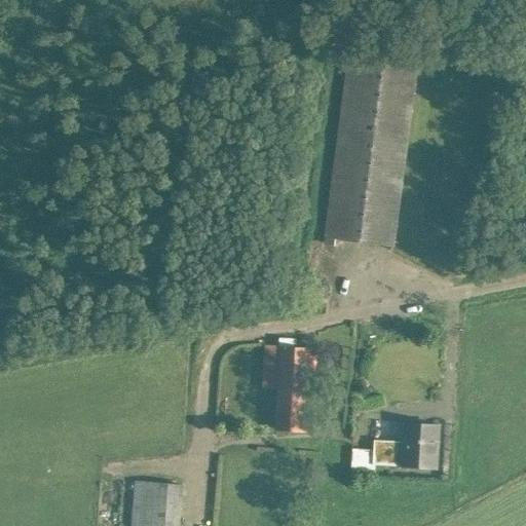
[(350,46),(328,217),(326,237),(392,246),(418,55),(350,46)]
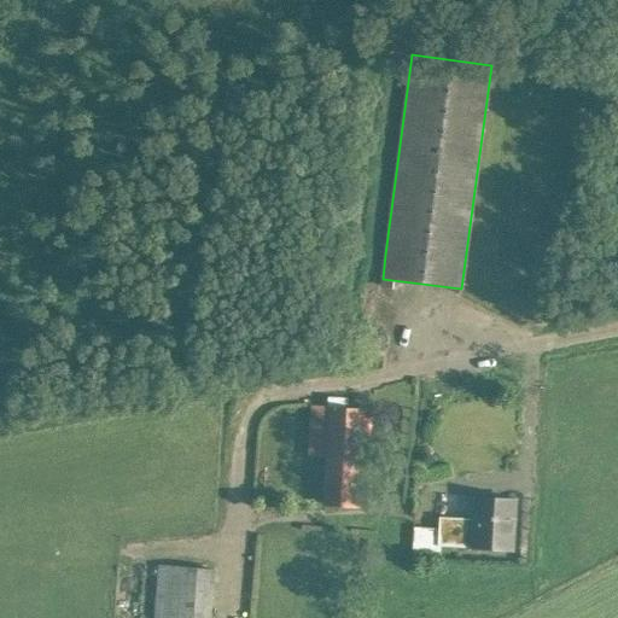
[(363,459),(367,409),(348,408),(348,398),(328,397),(327,407),(322,406),(321,421),(330,421),(324,505),(359,507),(361,459),(363,459)]
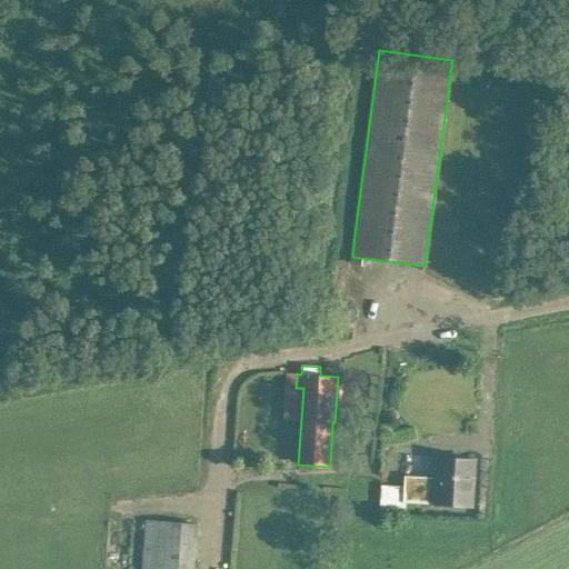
[(433,505),(450,506),(472,507),(475,459),(437,457),(435,488),(422,488),(422,483),(405,482),(403,502),(433,505)]
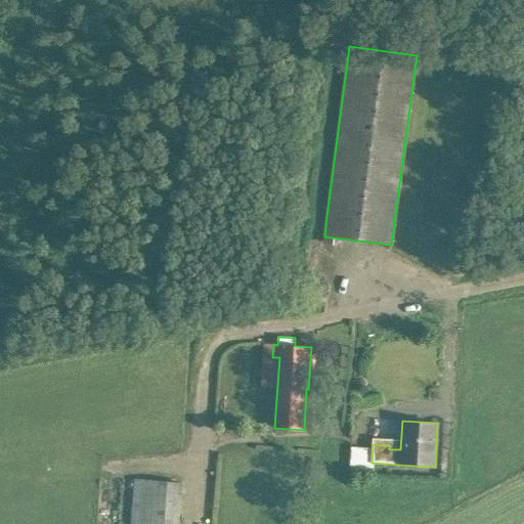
[(130,523),(175,523),(180,484),(135,479),(130,523)]
